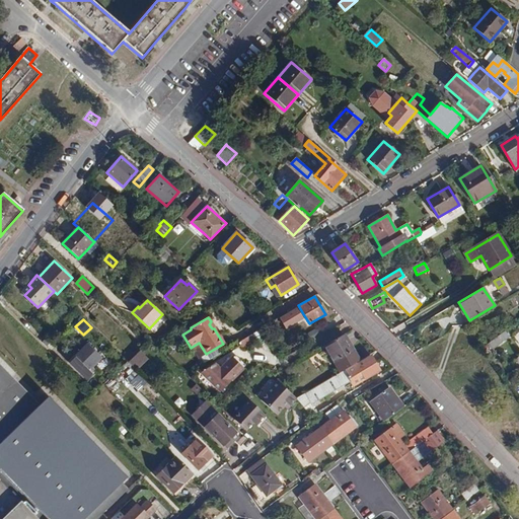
[(509,337),(505,330),(489,344),(493,349),(509,337)]
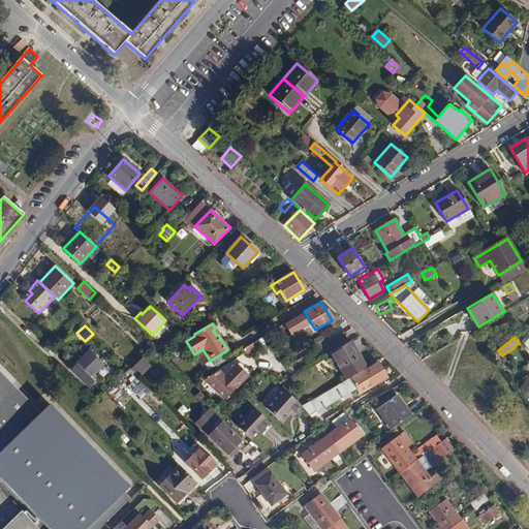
[(246,356),(259,349),(255,341),(242,349),(246,356)]
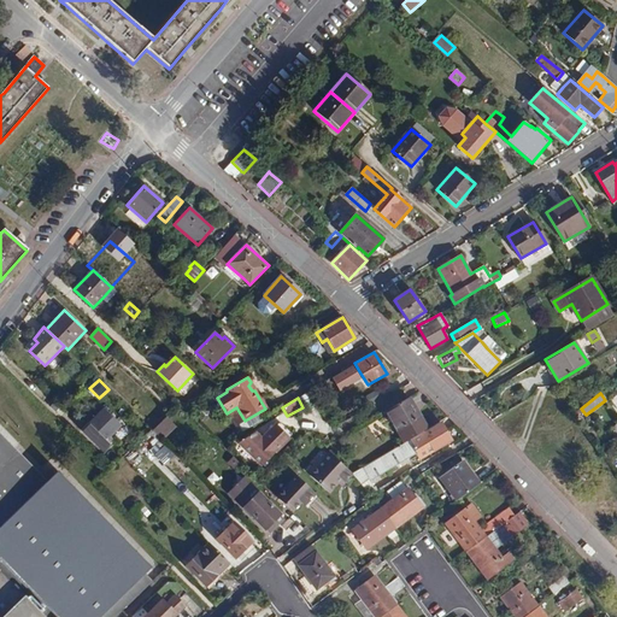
[(422,418),(410,398),(386,412),(397,433),(422,418)]
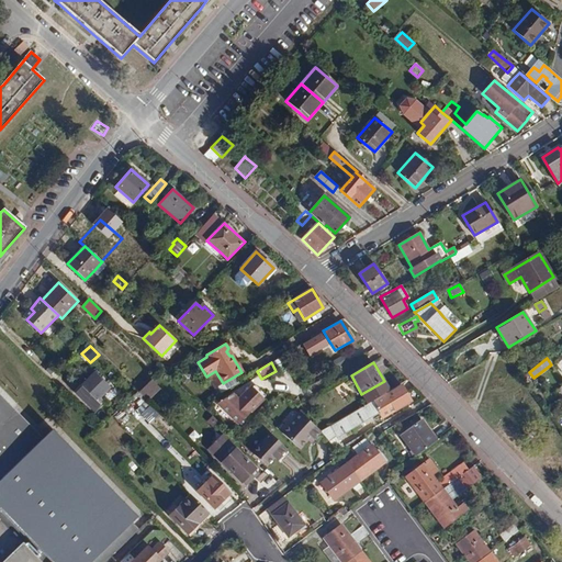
[(110,386),(94,372),(80,386),(83,390),(78,395),(92,409),(99,403),(97,402),(110,386)]
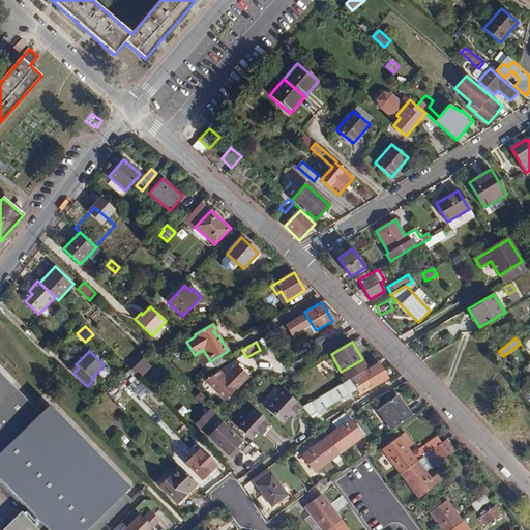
[(131,371),(139,378),(148,369),(141,361),(131,371)]
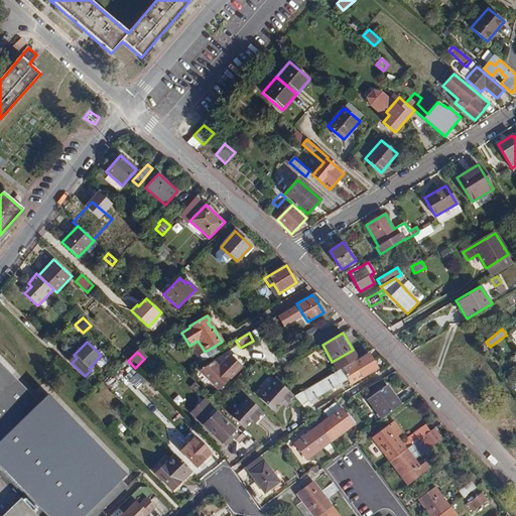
[(216,363),(213,361),(200,370),(220,389),(241,366),(229,354),(221,364),(219,366),(216,363)]
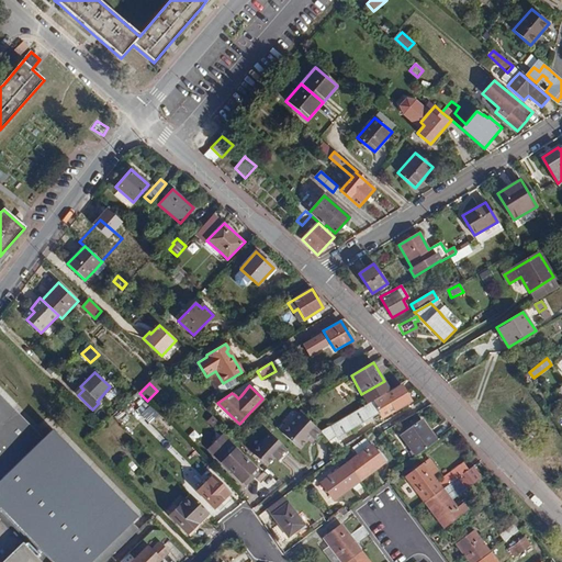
[(390,392),(389,391),(321,431),(336,450),(343,447),(337,438),(379,413),(382,417),(409,401),(406,396),(408,394),(403,385),(390,392)]
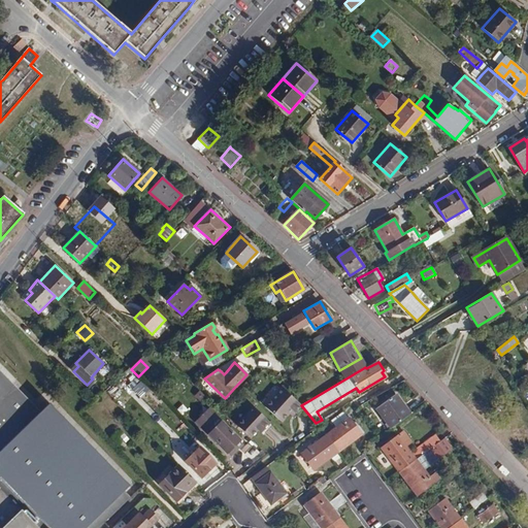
[(131,369),(130,367),(123,373),(132,382),(133,381),(136,385),(141,380),(138,376),(131,369)]
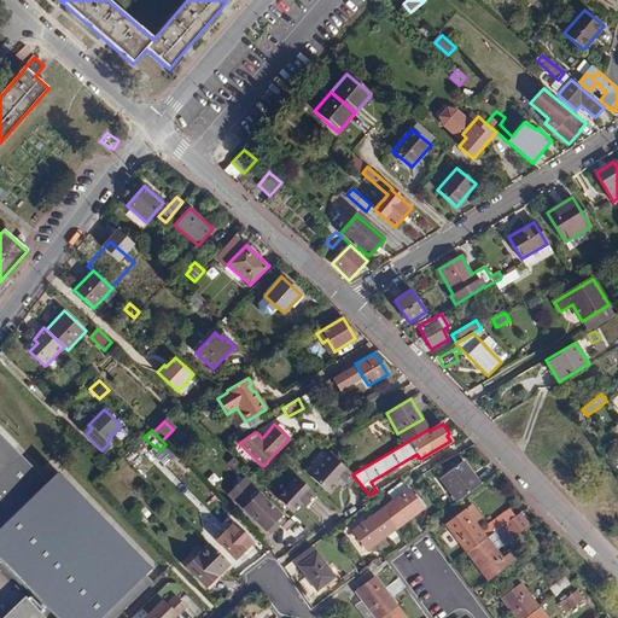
[(115,617),(151,583),(144,576),(151,569),(58,473),(47,483),(0,435),(0,617),(115,617)]
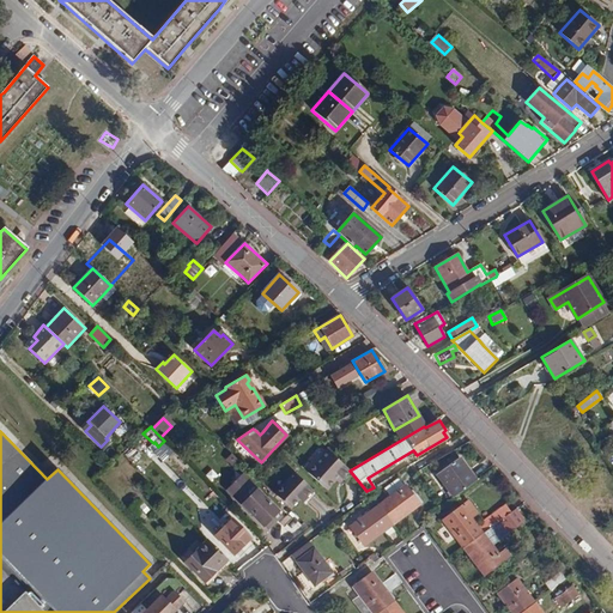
[(349,471),(327,449),(307,471),(325,487),(334,478),(338,473),(341,477),(349,471)]
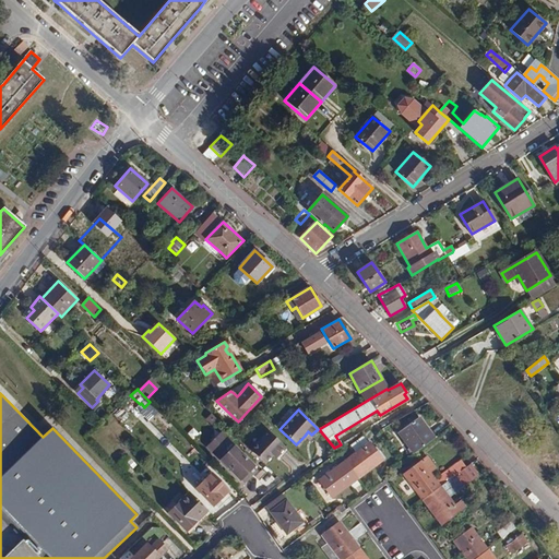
[(414,454),(435,439),(418,418),(397,433),(414,454)]
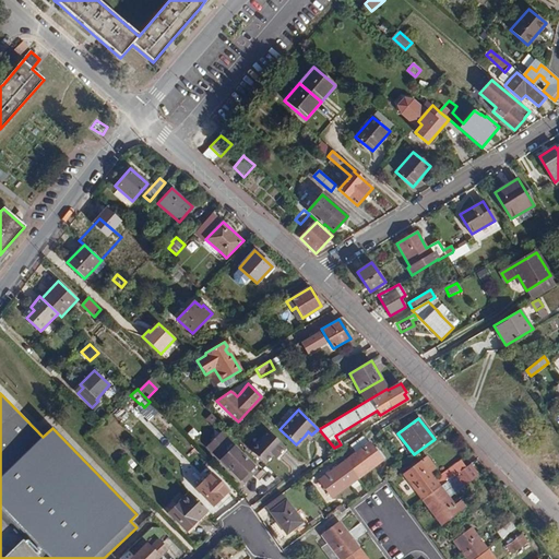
[(266,429),(248,449),(264,464),(273,455),(275,452),(278,455),(285,447),(266,429)]
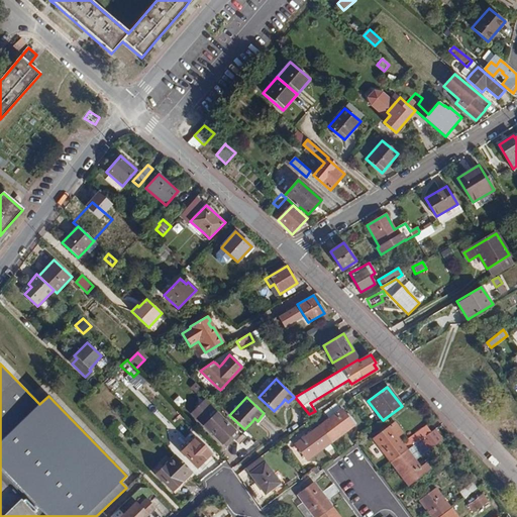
[(222,442),(233,431),(204,402),(192,414),(222,442)]
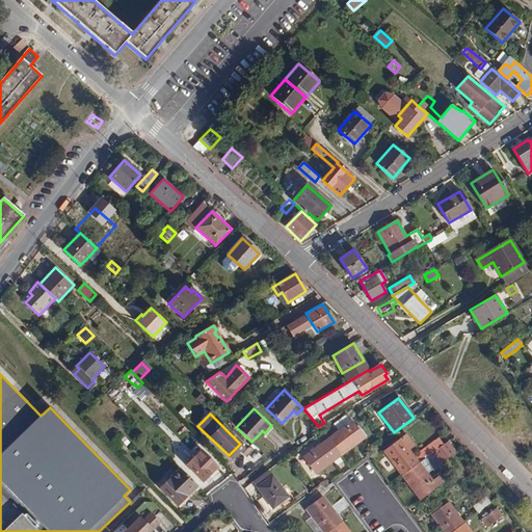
[(328,439),(341,455),(364,439),(347,415),(334,424),(339,430),(328,439)]
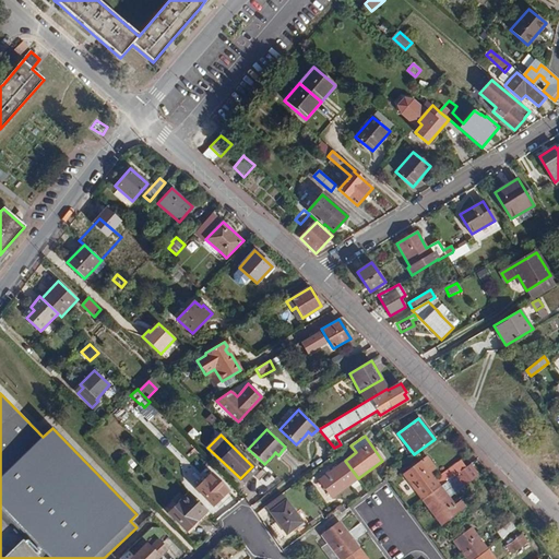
[(403,474),(423,499),(440,486),(429,472),(435,467),(427,456),(403,474)]
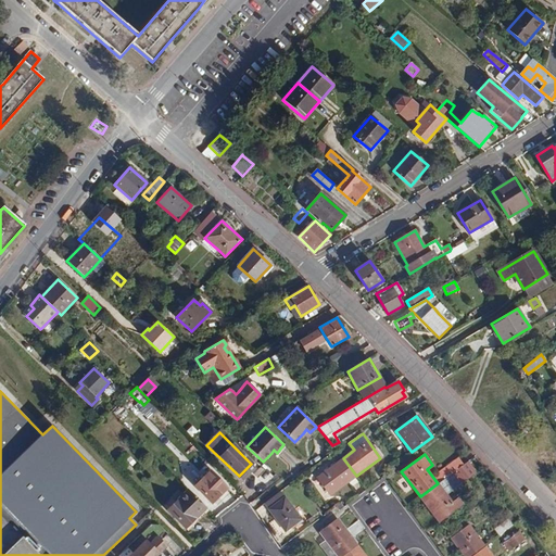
[(330,495),(356,476),(343,458),(338,462),(317,478),(330,495)]
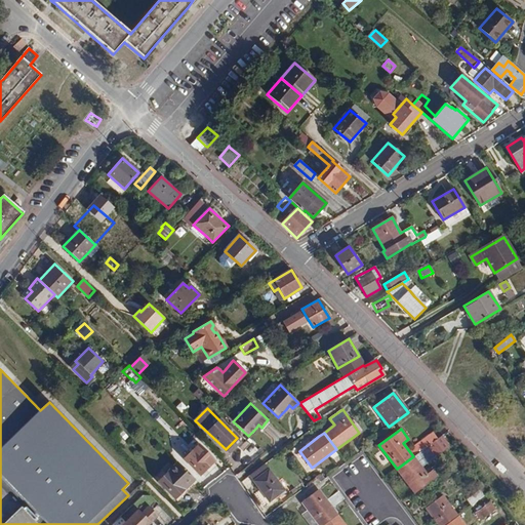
[(416,454),(438,439),(433,433),(411,448),(416,454)]
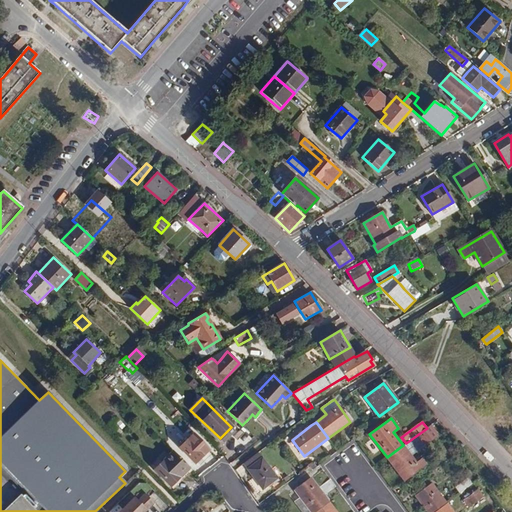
[(438,435),(431,425),(427,428),(406,443),(403,445),(387,457),(404,481),(425,464),(421,458),(416,462),(411,455),(438,435)]
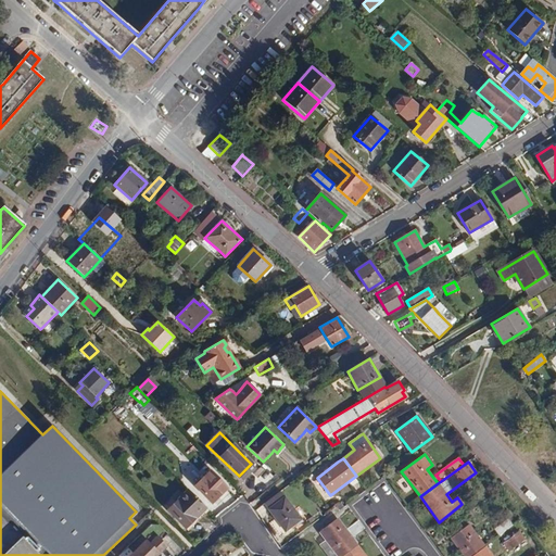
[(212,503),(227,488),(211,471),(196,487),(212,503)]
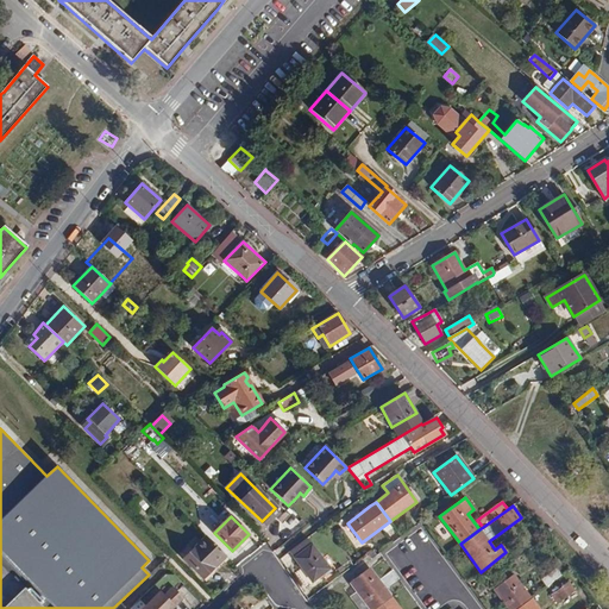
[(330,569),(307,538),(289,551),(312,582),(330,569)]
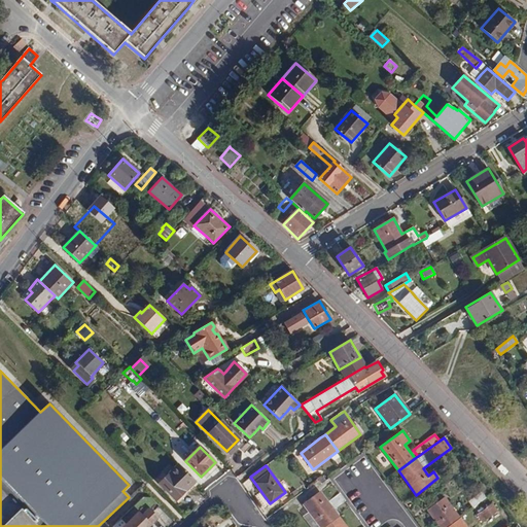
[(176,500),(196,482),(181,466),(161,486),(176,500)]
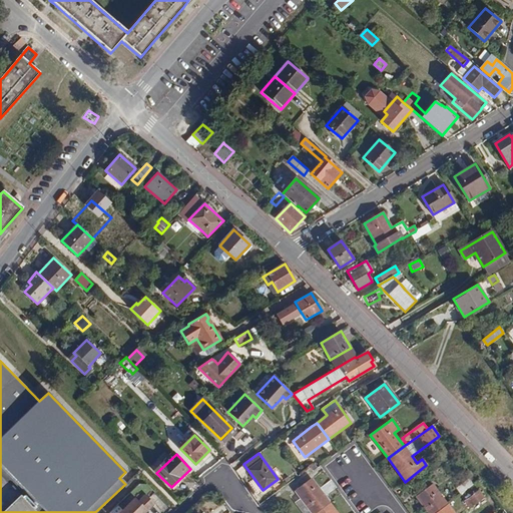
[(335,485),(331,480),(320,489),(313,479),(308,483),(304,485),(296,491),(312,512),(314,512),(330,502),(325,496),(337,487),(335,485)]
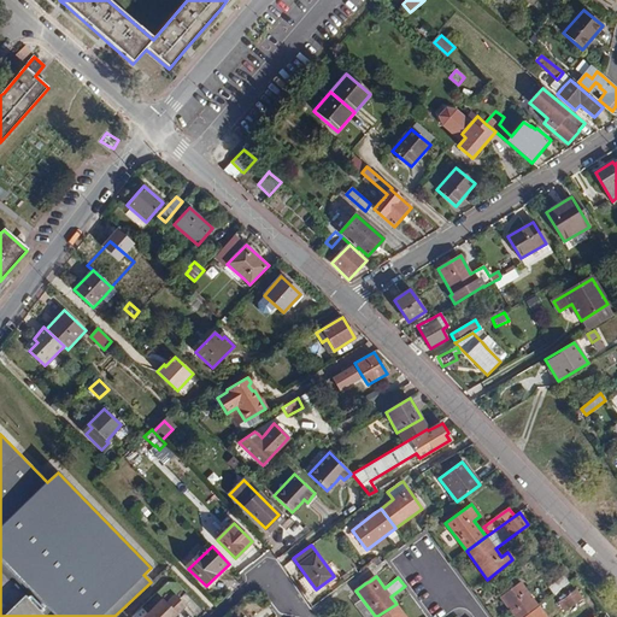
[(554,595),(569,583),(564,576),(548,587),(554,595)]
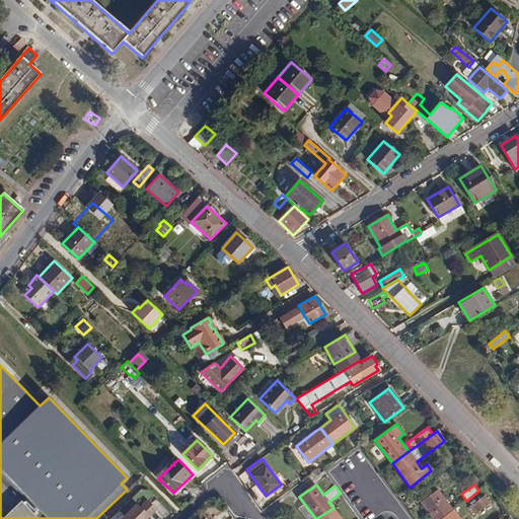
[(421,503),(432,518),(440,518),(453,510),(438,490),(421,503)]
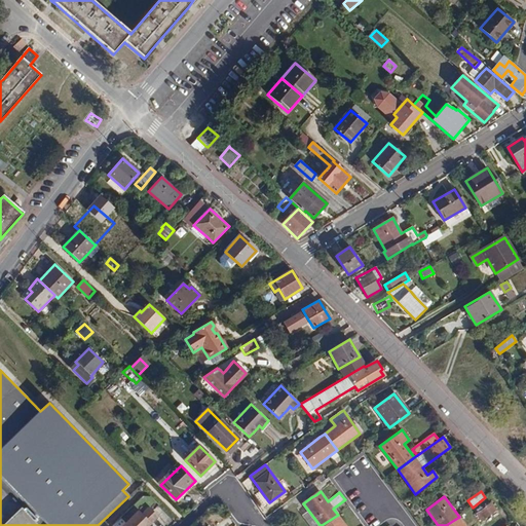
[(481,521),(495,510),(491,503),(476,514),(481,521)]
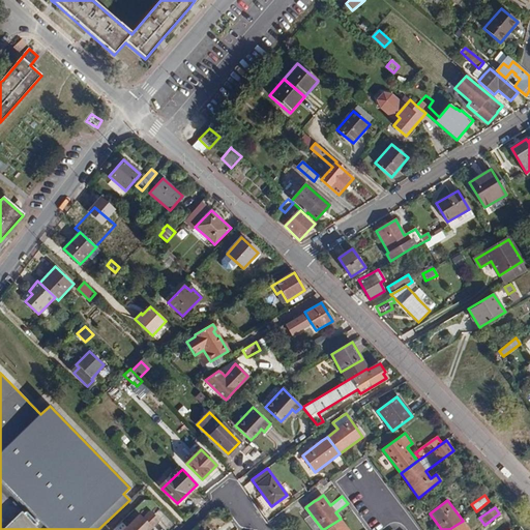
[(139,516),(123,529),(149,529),(159,521),(150,511),(143,520),(139,516)]
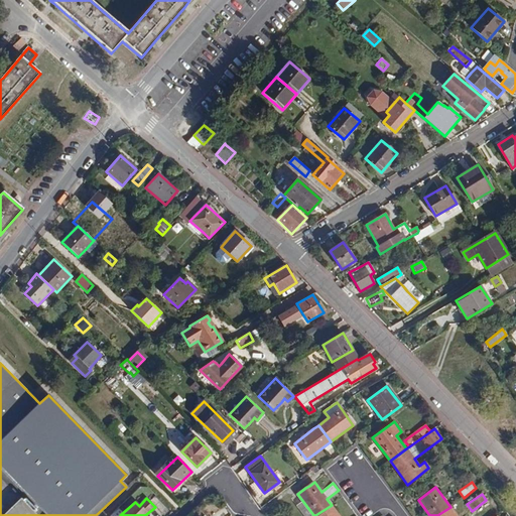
[(340,515),(332,505),(315,515),(340,515)]
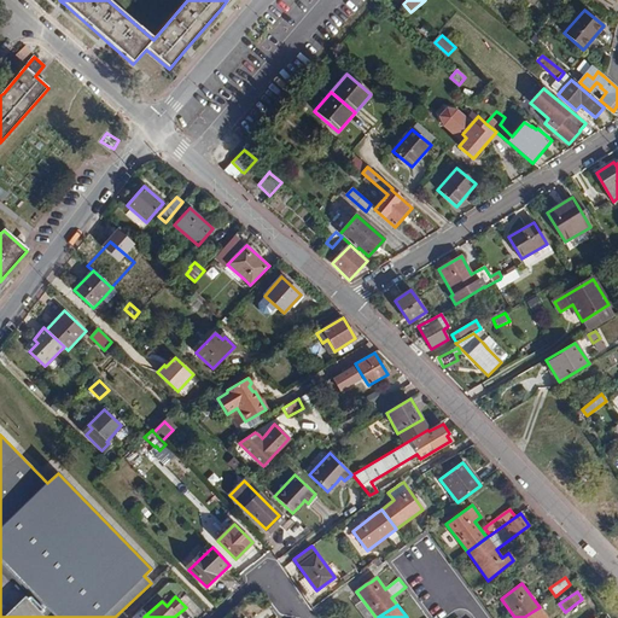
[(547,617),(540,607),(524,617),(547,617)]
